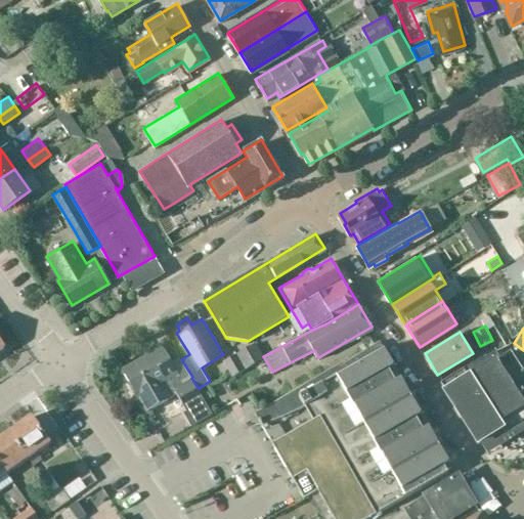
[(266,412),(259,417),(262,423),(273,420),(291,413),(307,404),(308,405),(391,358),(381,340),(346,360),(345,358),(263,407),(266,412)]
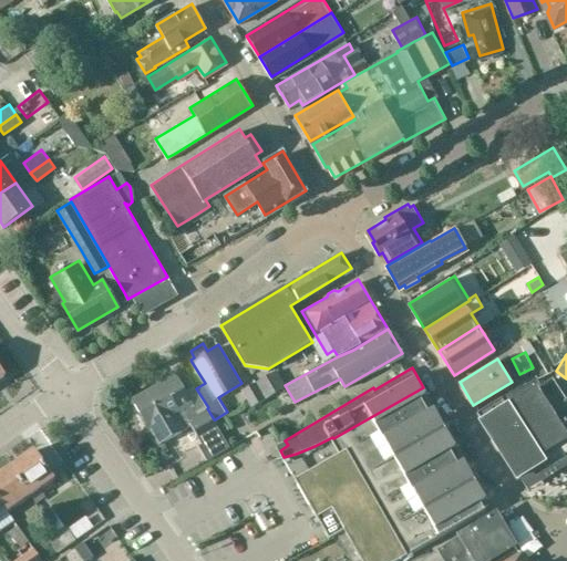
[(276,370),(243,388),(251,405),(285,385),(276,370)]
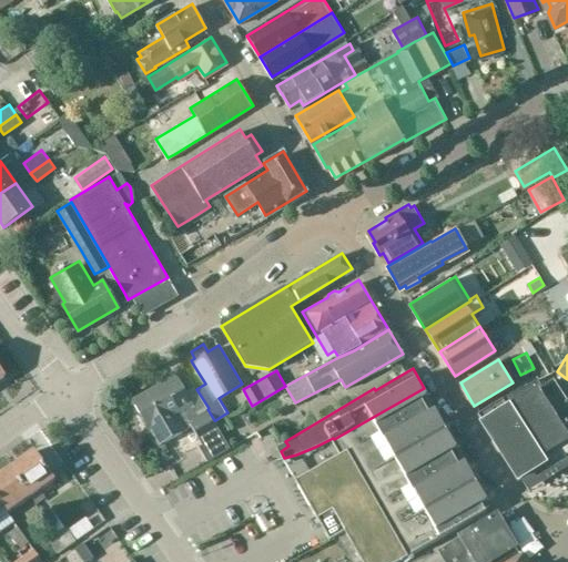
[(219,428),(208,409),(199,414),(173,371),(162,379),(163,382),(133,400),(149,428),(150,427),(160,445),(185,429),(185,428),(192,425),(202,443),(199,445),(208,460),(230,448),(219,428)]
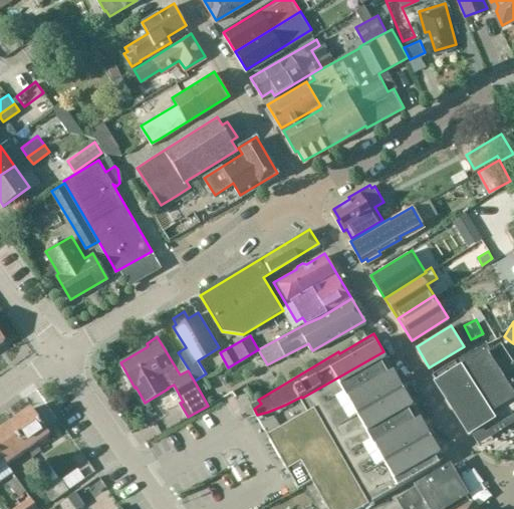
[(455,358),(434,371),(440,382),(438,382),(469,433),(470,432),(513,405),(513,366),(499,343),(491,349),(487,342),(455,358)]
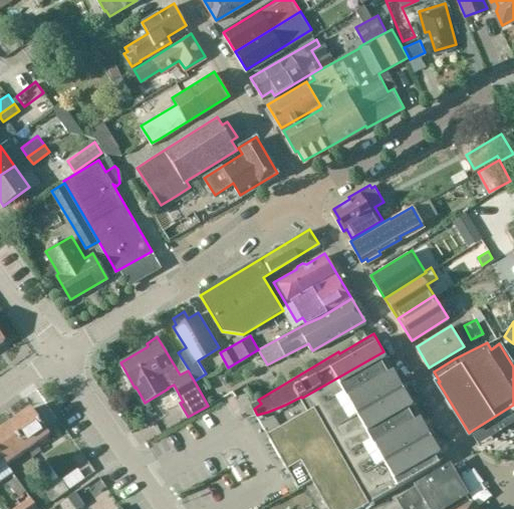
[(394,369),(383,351),(302,398),(309,410),(268,434),(271,439),(394,369)]
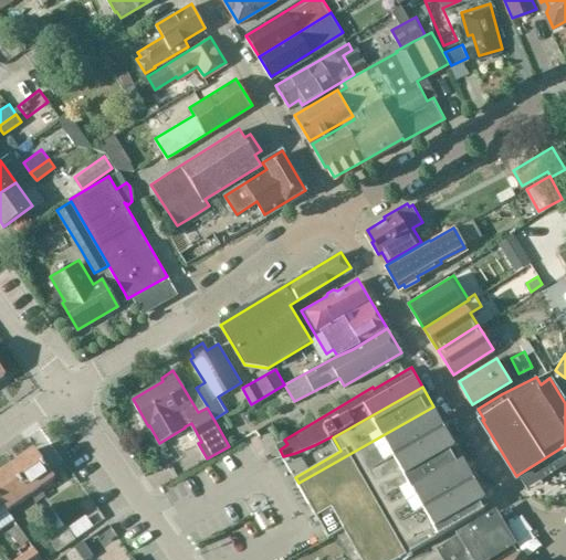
[(299,483),(310,503),(446,426),(433,407),(299,483)]
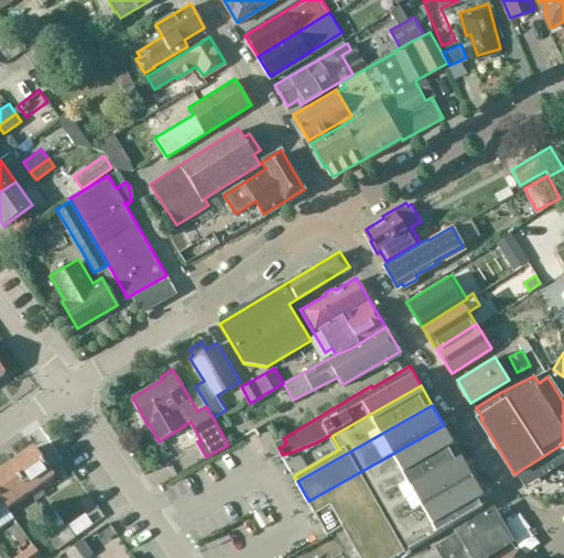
[(308,501),(320,521),(455,445),(444,425),(308,501)]
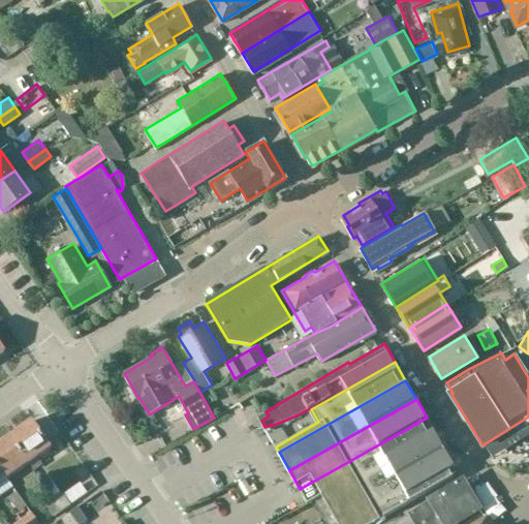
[(322,494),(324,499),(437,436),(427,418),(300,489),(308,502),(322,494)]
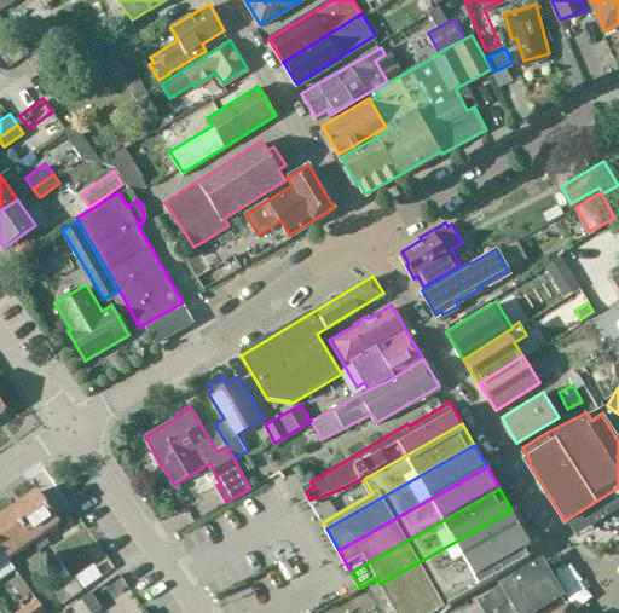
[(50,539),(45,532),(58,522),(36,491),(11,509),(33,541),(34,539),(39,548),(50,539)]
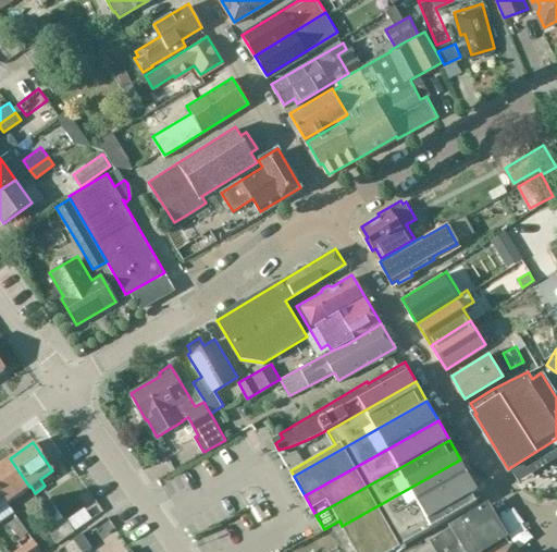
[(529,465),(543,482),(556,470),(543,453),(529,465)]
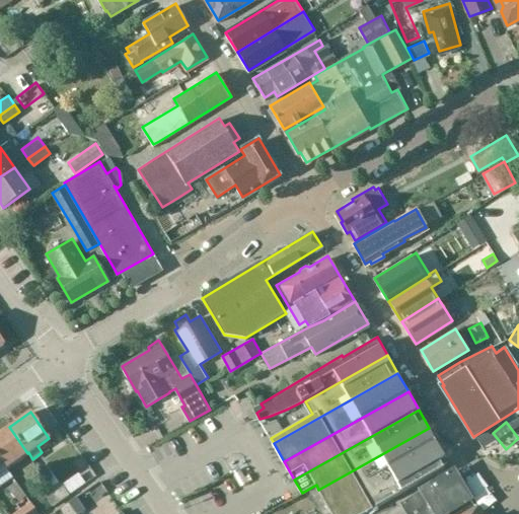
[(9,427),(0,433),(0,458),(6,468),(27,453),(9,427)]
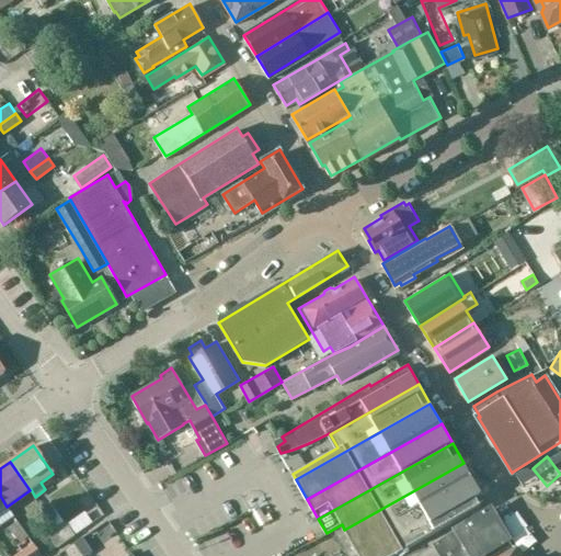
[(344,530),(356,549),(474,483),(464,463),(344,530)]
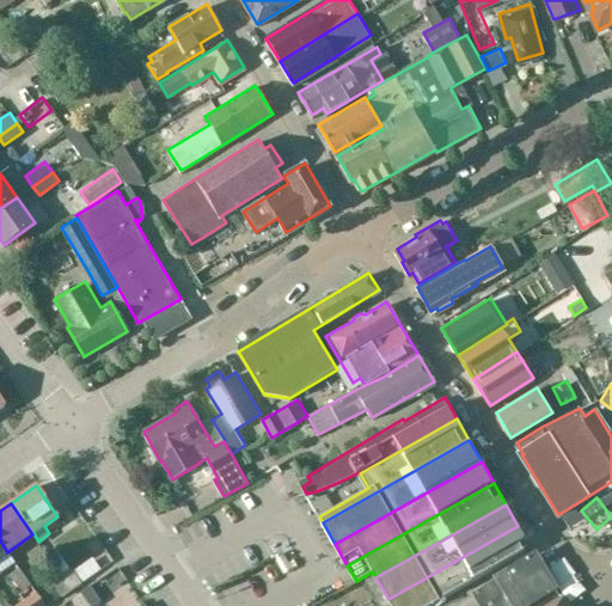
[(526,539),(518,526),(389,599),(391,605),(427,605),(525,551),(520,543),(526,539)]
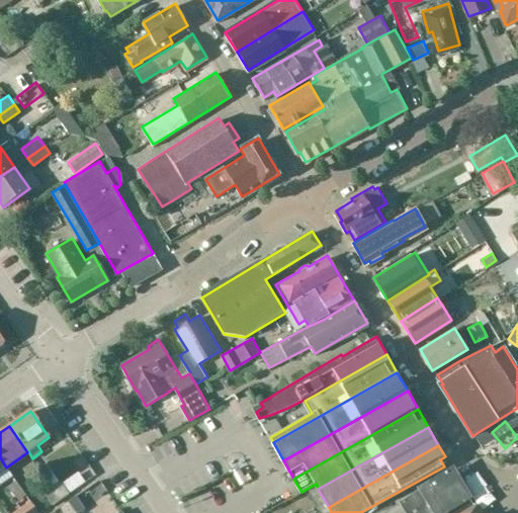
[(443,512),(444,512),(443,512),(454,512),(470,503),(468,498),(471,496),(452,467),(400,502),(407,512),(443,512)]
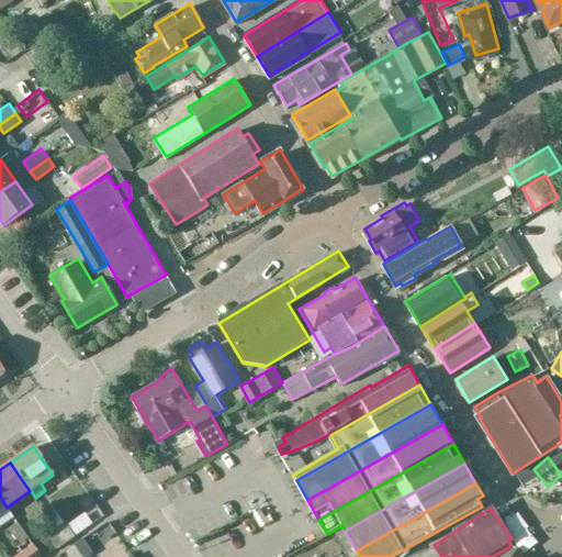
[(86,510),(67,523),(65,520),(55,527),(65,542),(75,534),(93,521),(86,510)]
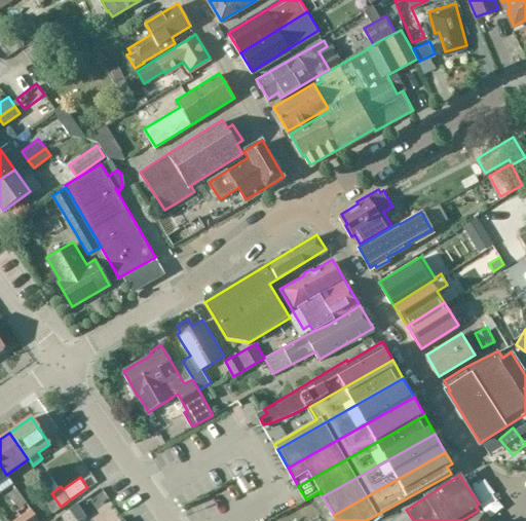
[(53,512),(61,507),(51,493),(44,498),(53,512)]
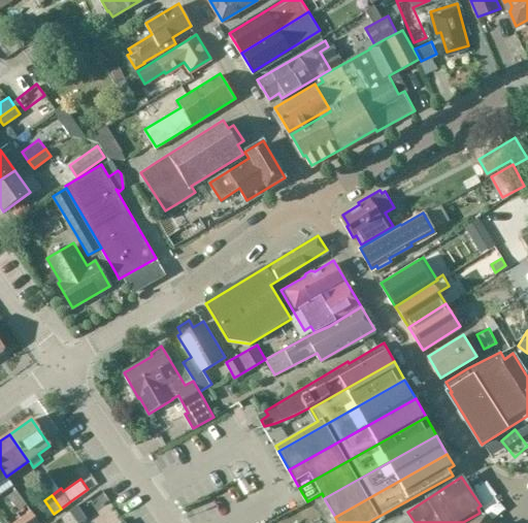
[(78,503),(68,510),(76,522),(77,522),(88,517),(78,503)]
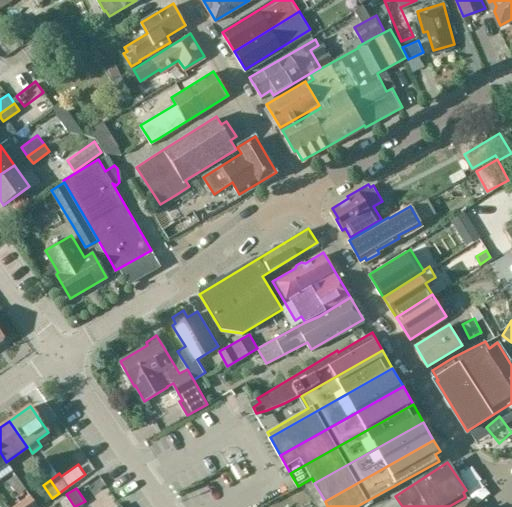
[(307,491),(295,497),(300,506),(306,506),(314,503),(307,491)]
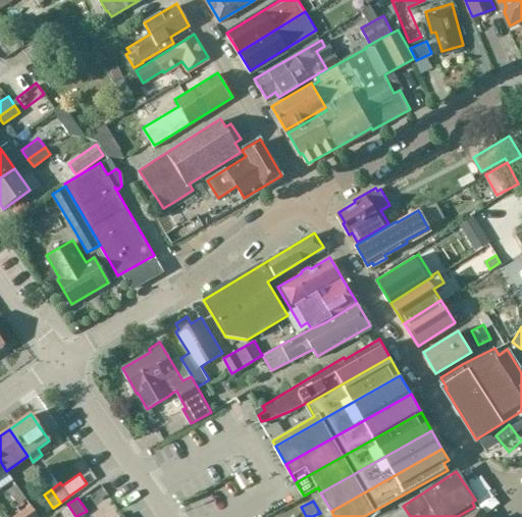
[(17,512),(10,516),(39,516),(40,516),(34,508),(31,503),(17,512)]
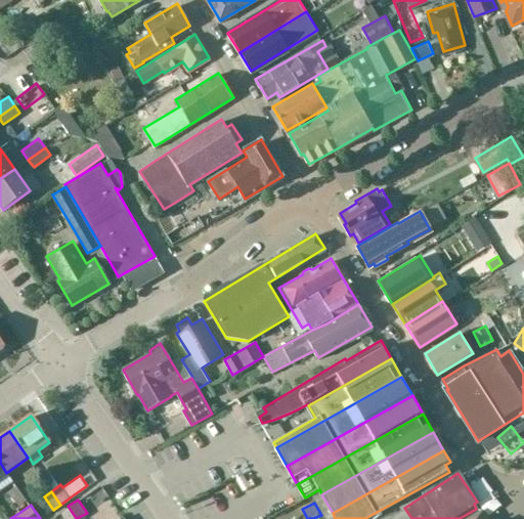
[(381,513),(383,518),(405,518),(399,505),(381,513)]
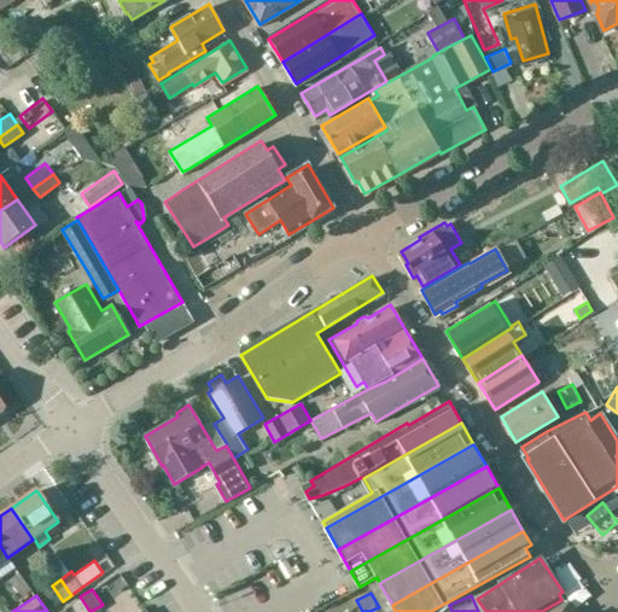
[(77,611),(89,611),(80,596),(71,602),(77,611)]
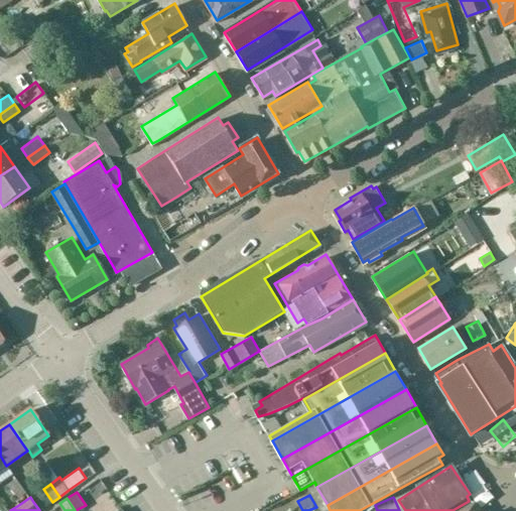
[(480,510),(475,502),(460,510),(480,510)]
